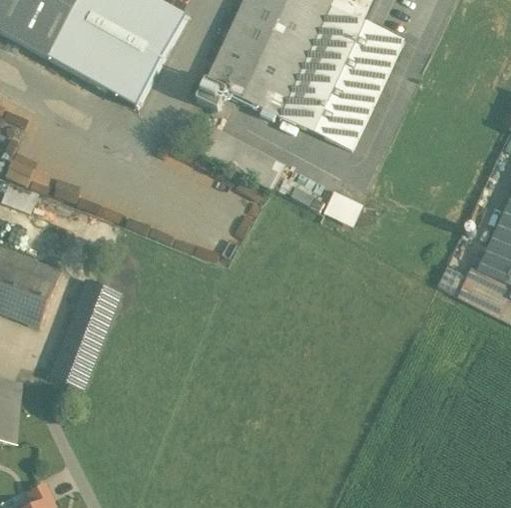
[(0,0),(0,30),(139,106),(188,16),(158,0),(0,0)]
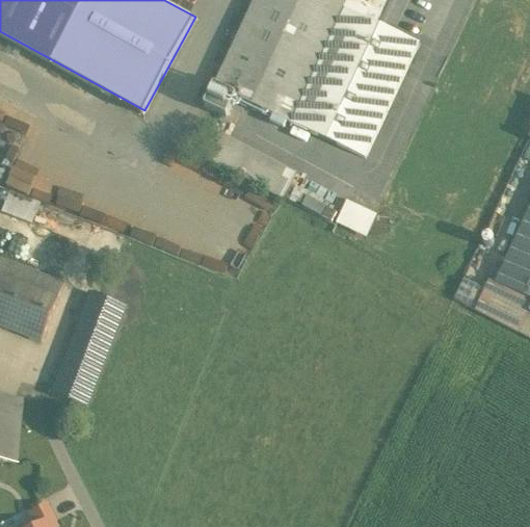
[(266,107),(318,0),(255,0),(215,83),(237,94),(266,107)]
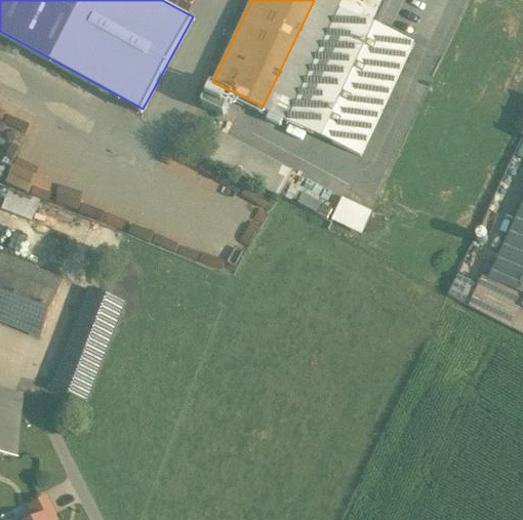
[(314,0),(263,106),(287,118),(287,117),(342,0),(355,0),(380,12),(386,0),(314,0)]
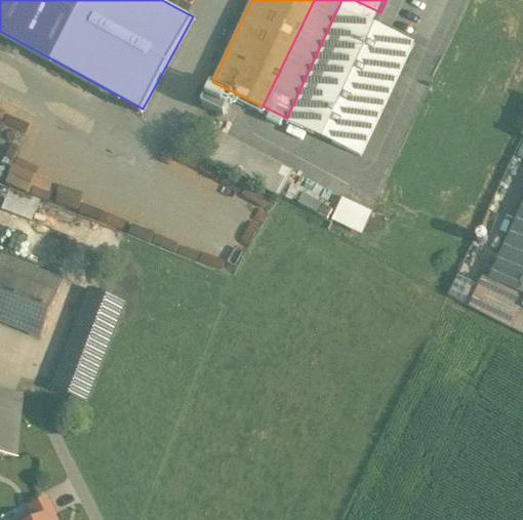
[(380,12),(355,0),(342,0),(287,117),(287,118),(362,153),(415,39),(376,22),(380,12)]
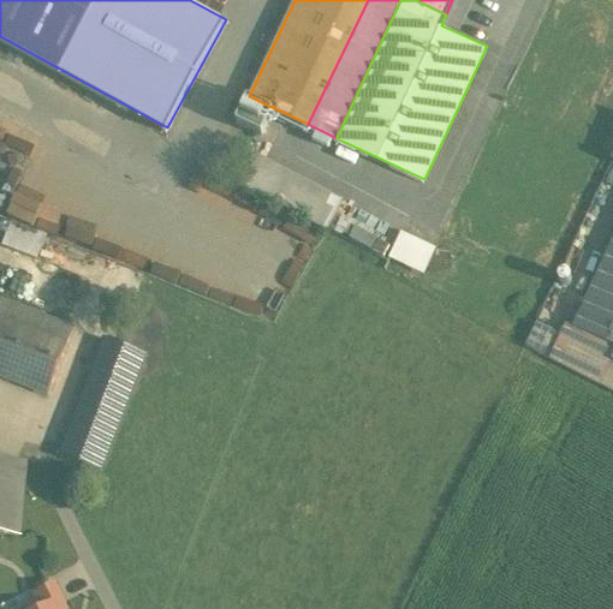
[(274,108),(249,96),(238,120),(263,132),(274,108)]
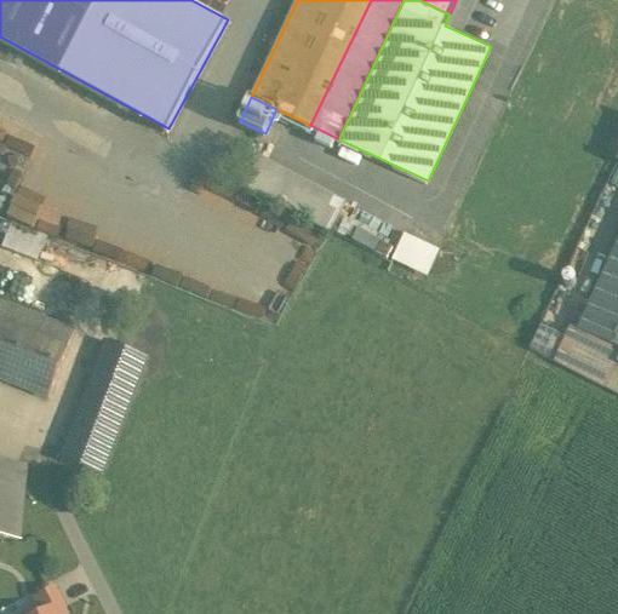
[(347,200),(261,153),(244,183),(257,189),(257,188),(331,227),(347,200)]
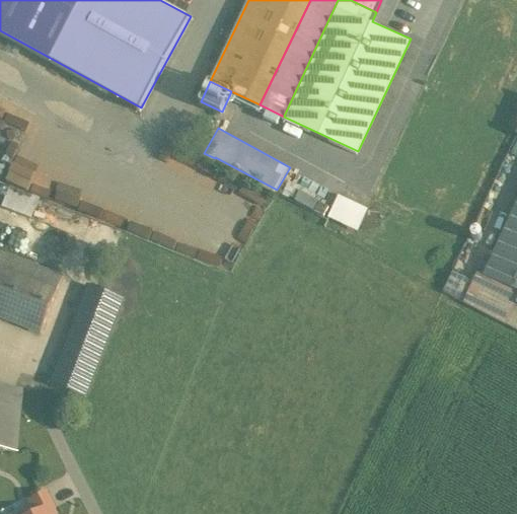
[(17,139),(4,177),(101,213),(107,196),(82,186),(85,176),(62,167),(60,174),(34,166),(42,147),(17,139)]
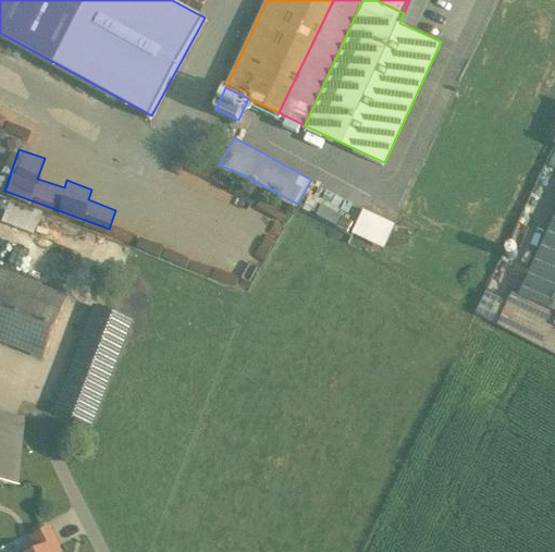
[(394,221),(365,207),(355,227),(384,241),(394,221)]
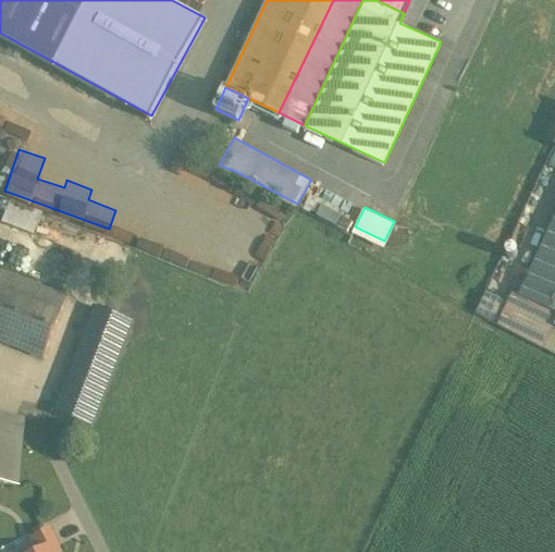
[(554,217),(520,293),(514,291),(510,298),(500,320),(554,350),(554,217)]
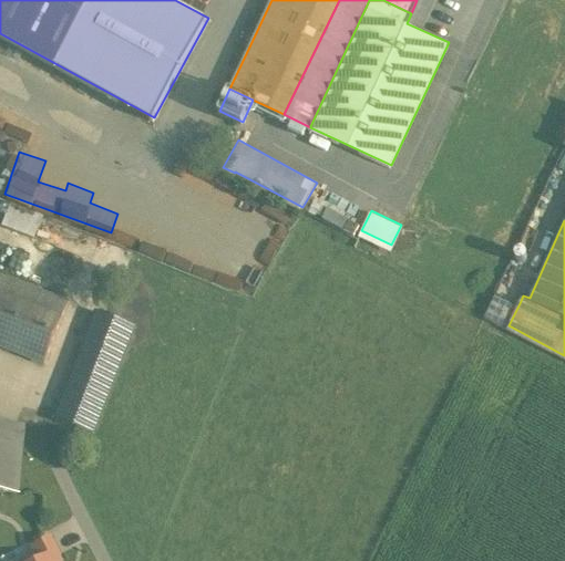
[(71,298),(0,269),(0,341),(45,360),(71,298)]
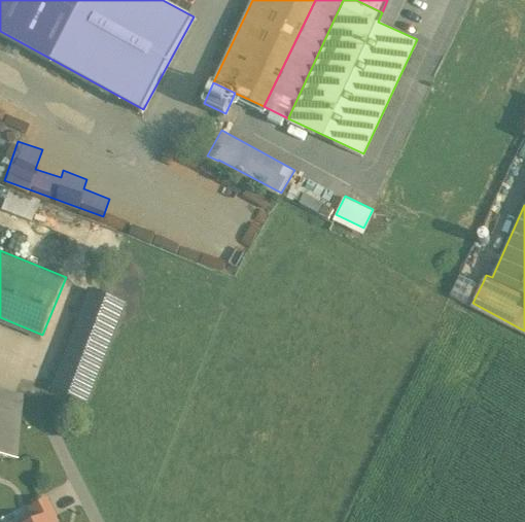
[(473,303),(483,282),(461,272),(451,292),(473,303)]
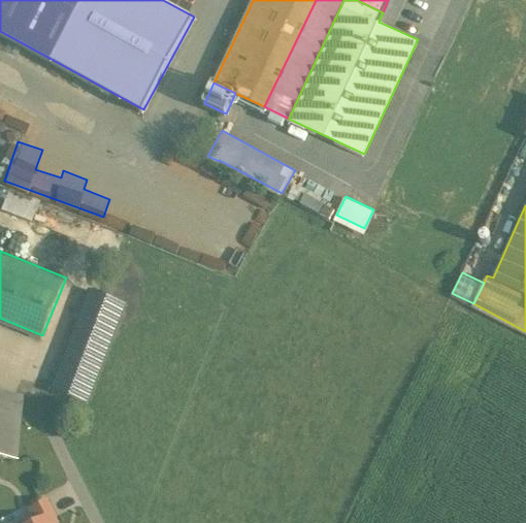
[(101,291),(93,288),(52,388),(88,402),(128,302),(101,291)]
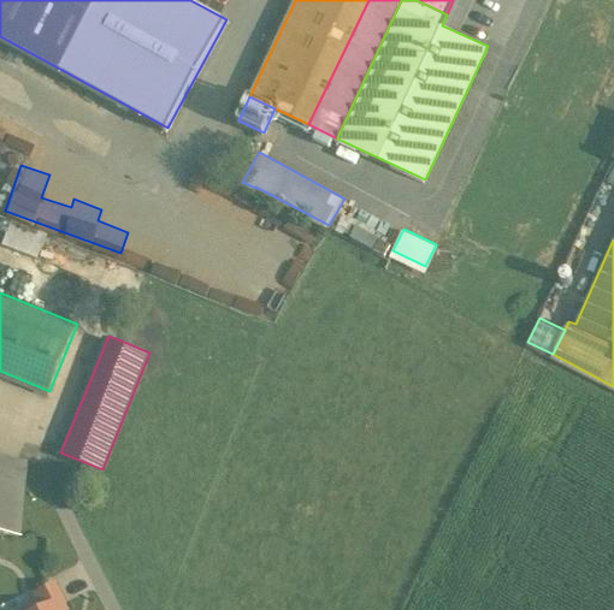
[(27,462),(0,459),(0,527),(21,529),(27,462)]
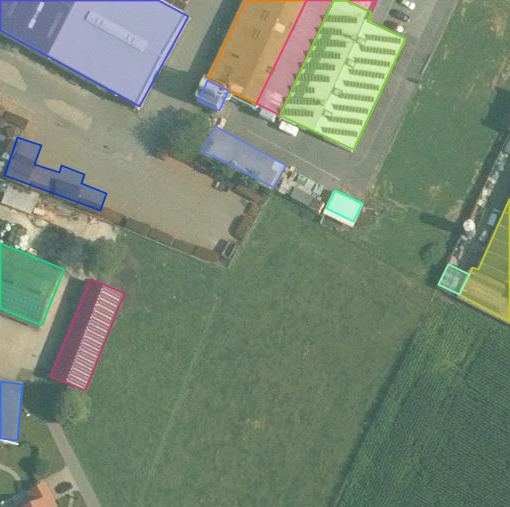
[(11,506),(17,440),(0,438),(0,506),(11,506)]
